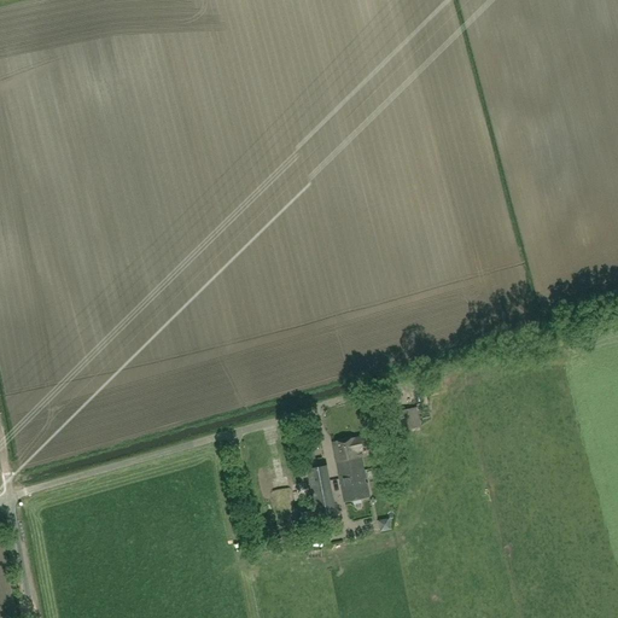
[(391,432),(408,430),(404,410),(386,413),(391,432)]
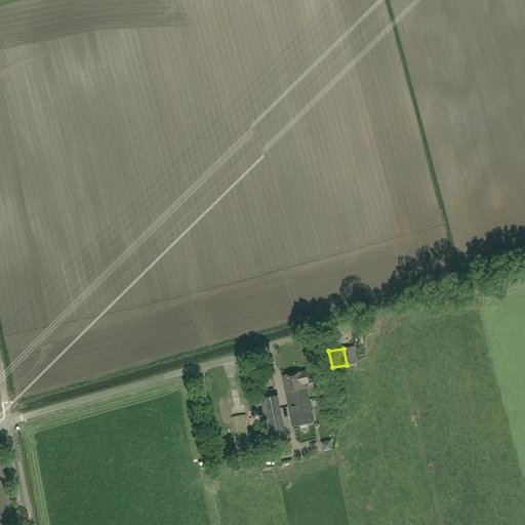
[(288,404),(310,400),(307,384),(312,382),(310,370),(301,372),(301,371),(283,375),(286,393),(288,404)]
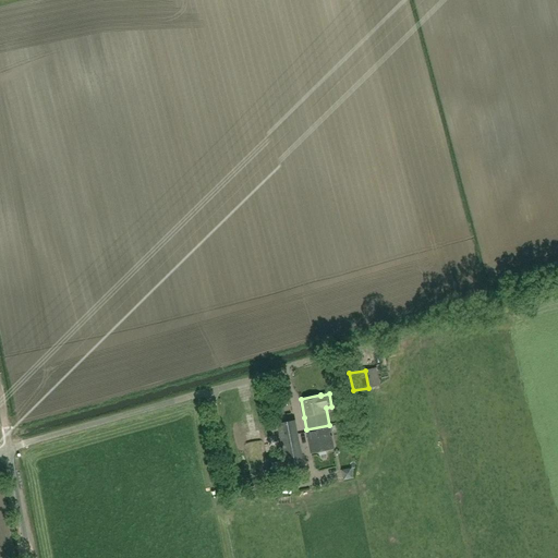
[(274,403),(277,416),(286,414),(282,401),(274,403)]
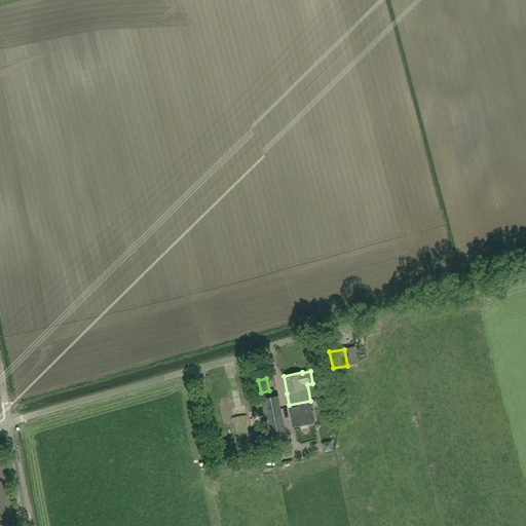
[(282,411),(283,410),(279,397),(261,400),(264,415),(265,415),(265,416),(283,413),(282,411)]
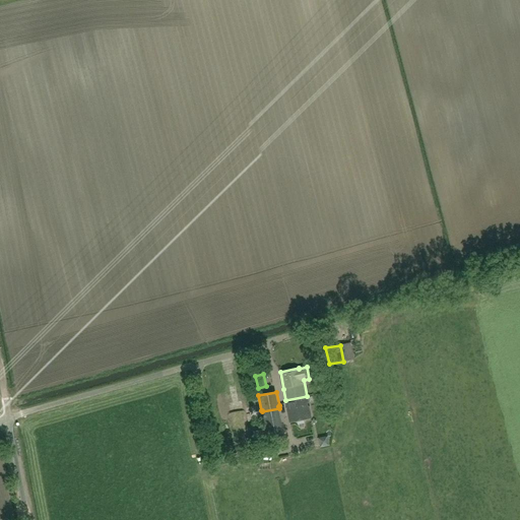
[(311,418),(307,396),(285,400),(290,423),(311,418)]
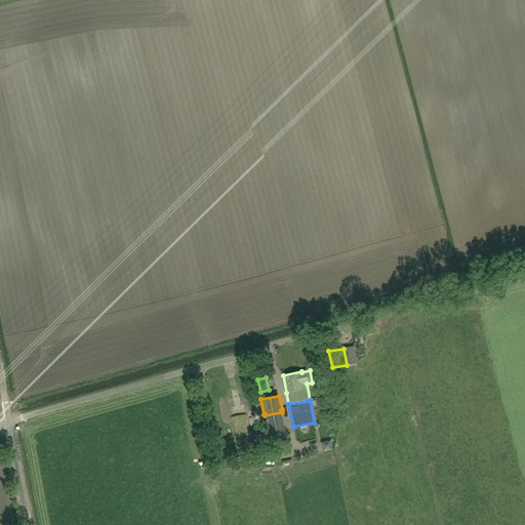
[(264,414),(268,434),(255,436),(257,448),(288,442),(282,409),(281,410),(282,412),(265,415),(265,414),(264,414)]
